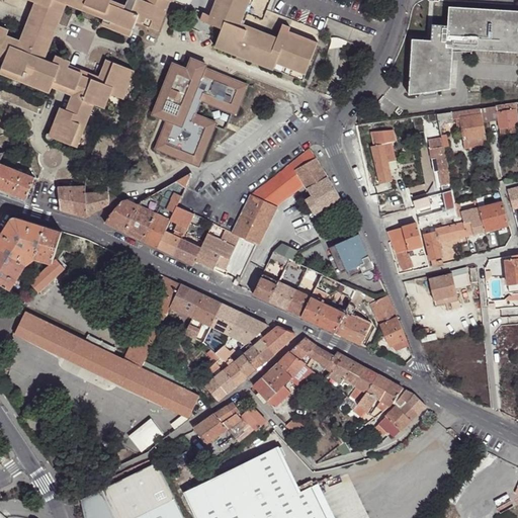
[(64,10),(36,0),(21,42),(47,54),(64,10)]
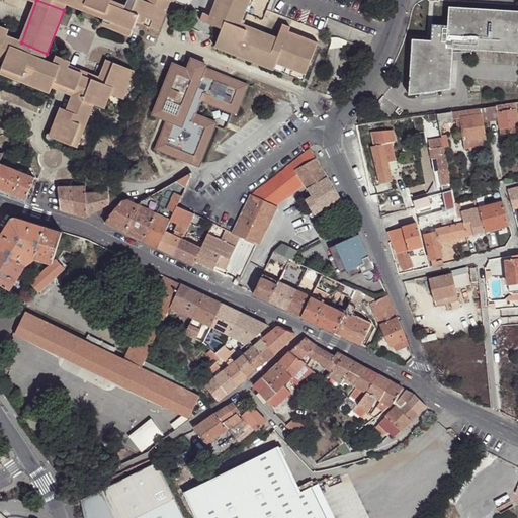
[(34,0),(36,0),(64,10),(66,4),(65,0),(34,0)]
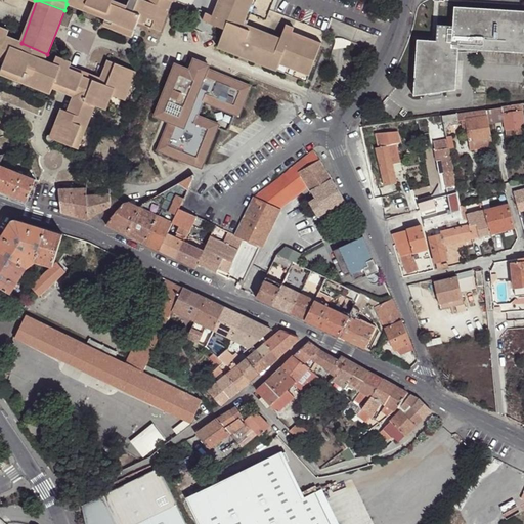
[(168,10),(145,1),(142,0),(129,0),(127,7),(114,1),(113,0),(66,0),(67,4),(104,18),(106,19),(103,26),(132,37),(137,24),(161,33),(168,10)]
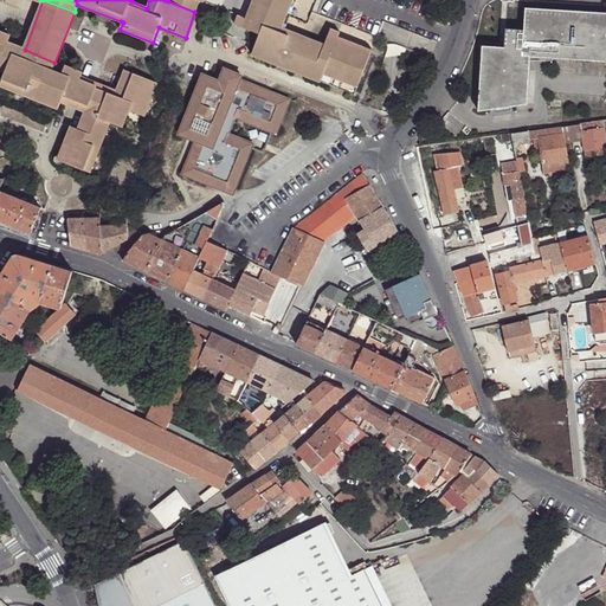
[(168,0),(168,1),(194,12),(199,0),(202,1),(202,0),(168,0)]
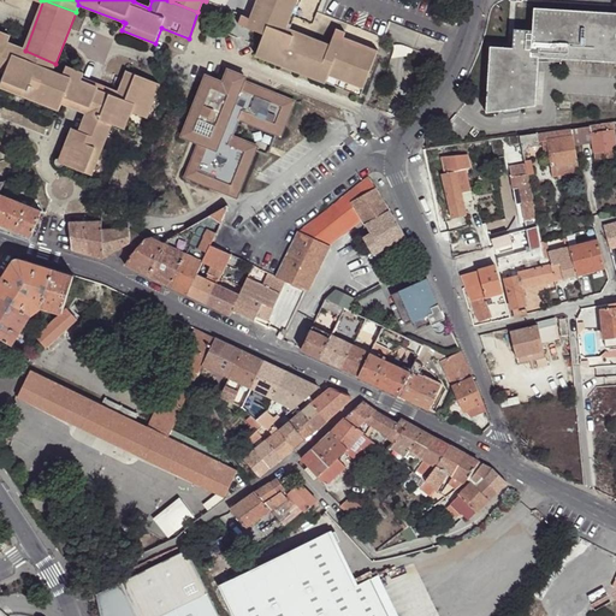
[(261,0),(258,0),(250,21),(242,16),(238,25),(250,29),(261,0)]
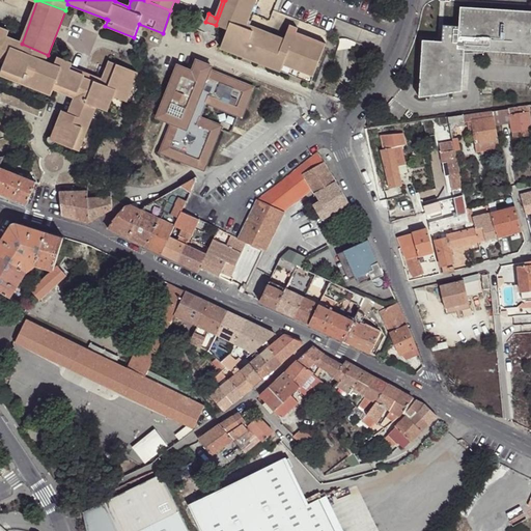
[(258,0),(225,0),(216,25),(226,30),(220,48),(254,60),(264,34),(245,28),(251,14),(254,15),(258,0)]
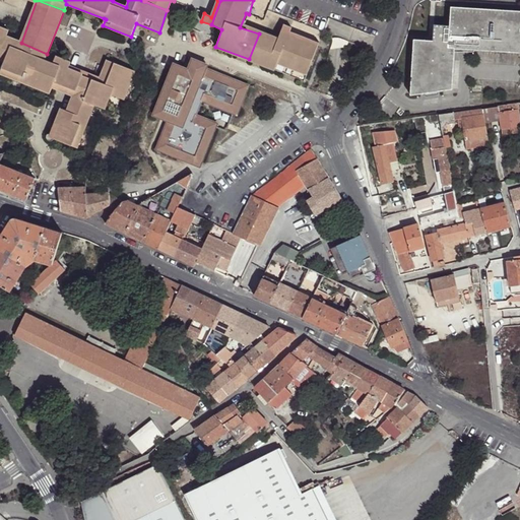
[(519,47),(519,13),(450,10),(449,29),(435,29),(435,43),(413,42),(411,99),(453,85),(455,44),(519,47)]
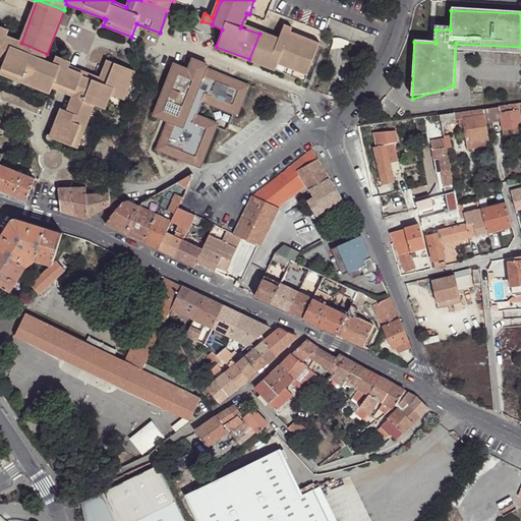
[(279,39),(244,25),(249,14),(246,13),(240,27),(259,34),(284,44),(289,34),(319,46),(320,43),(290,32),(292,27),(284,24),(279,39)]
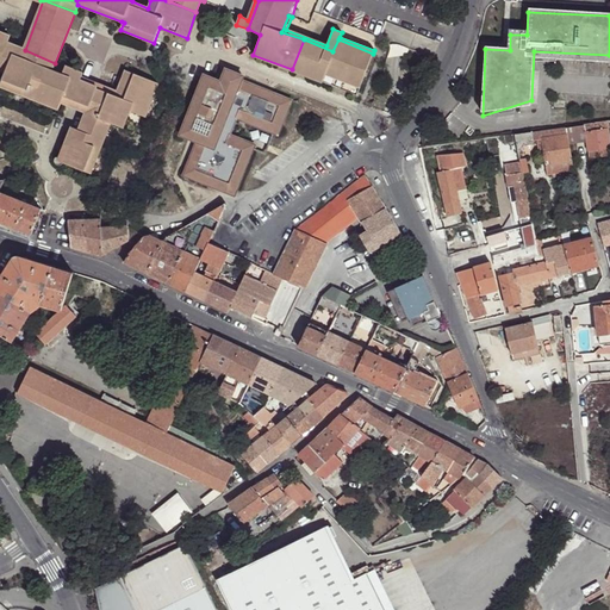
[(304,39),(292,69),(322,81),(325,74),(359,87),(373,54),(338,39),(332,51),(304,39)]
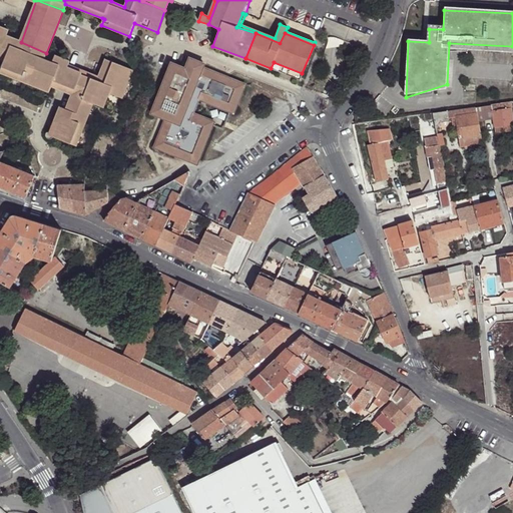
[(21,42),(6,37),(0,53),(0,60),(4,61),(0,72),(42,89),(49,92),(51,87),(52,86),(59,89),(68,69),(69,65),(70,62),(55,57),(52,64),(44,60),(46,53),(21,42)]
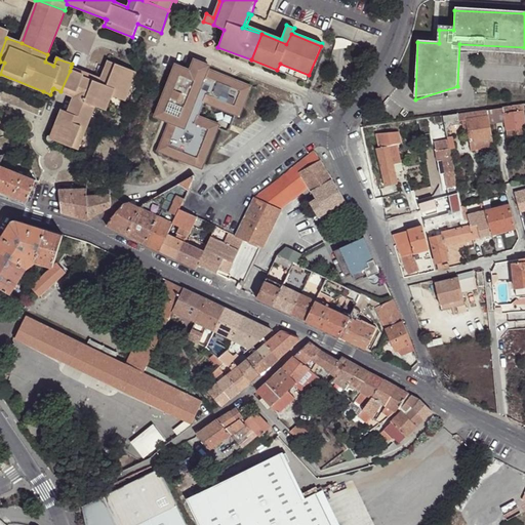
[(340,38),(334,39),(334,40),(334,44),(333,48),(350,47),(352,42),(344,39),(340,38)]
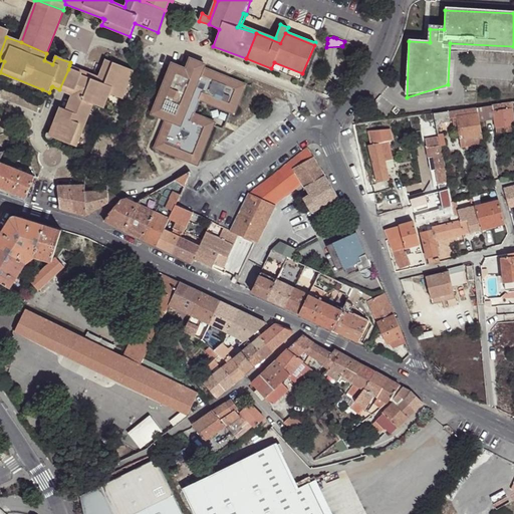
[(190,58),(186,69),(189,70),(191,66),(199,69),(197,73),(200,74),(203,67),(203,68),(205,64),(190,58)]
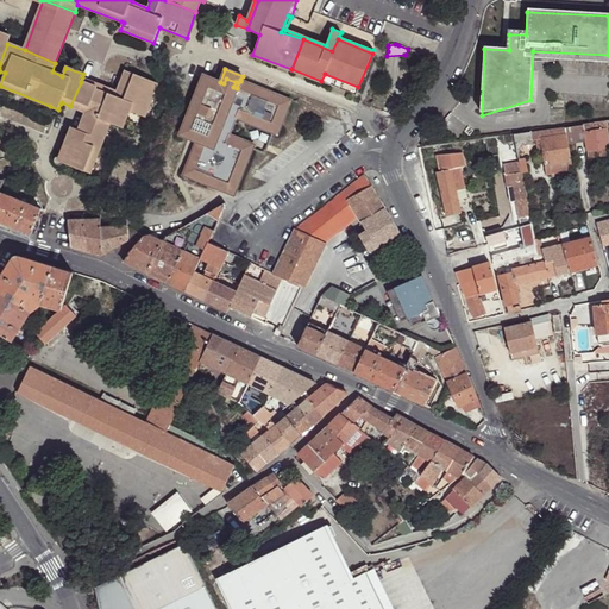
[(96,88),(81,82),(70,106),(86,112),(86,114),(112,125),(124,130),(130,112),(145,118),(158,85),(126,71),(123,80),(126,81),(119,99),(108,94),(107,95),(95,90),(96,88)]
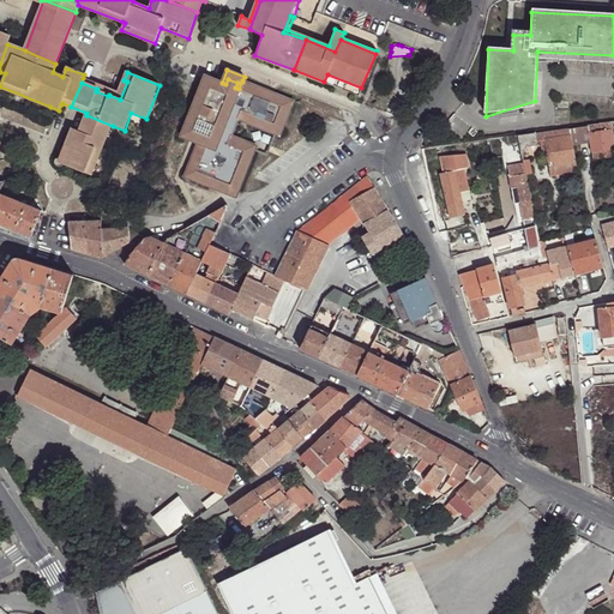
[(226,84),(222,83),(205,76),(181,136),(191,140),(192,137),(199,139),(198,143),(185,176),(236,197),(257,146),(232,136),(238,119),(280,136),(294,101),(242,82),(242,80),(239,89),(235,88),(238,83),(228,79),(226,84)]
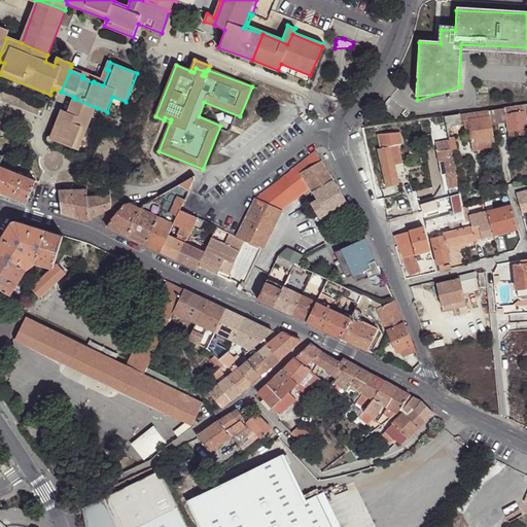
[(71,67),(70,71),(83,76),(82,78),(93,82),(94,81),(103,85),(109,70),(106,69),(102,80),(71,67)]
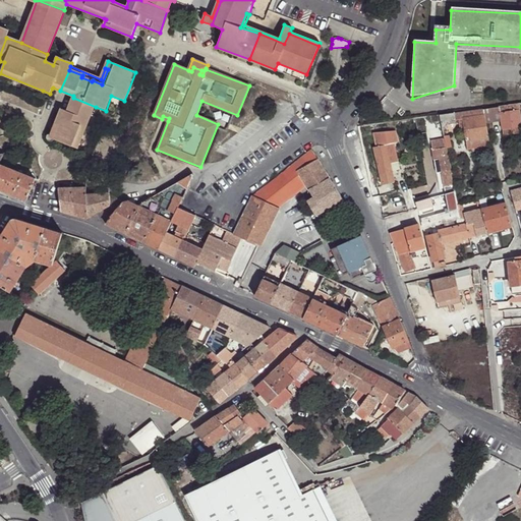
[(96,107),(73,98),(67,112),(61,110),(56,124),(57,124),(57,125),(60,126),(55,140),(78,149),(96,107)]
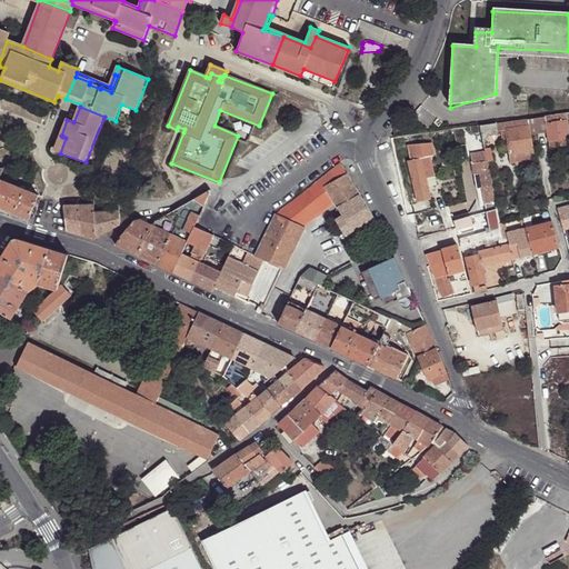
[(529,126),(531,135),(548,132),(547,122),(546,117),(529,120),(529,125),(529,126)]
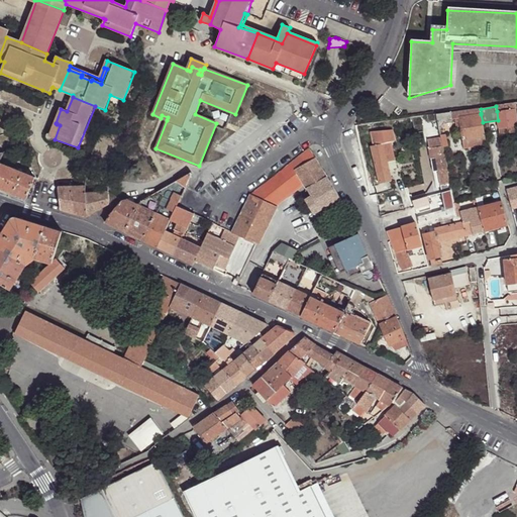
[(477,109),(450,113),(451,119),(458,117),(478,114),(477,109)]
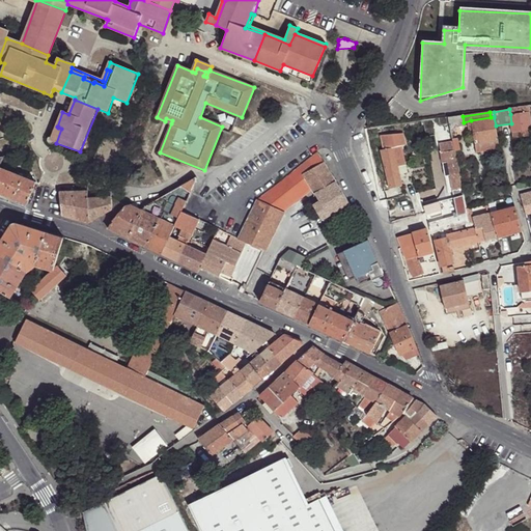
[(529,112),(510,114),(511,123),(512,131),(530,128),(530,119),(530,112),(529,112)]
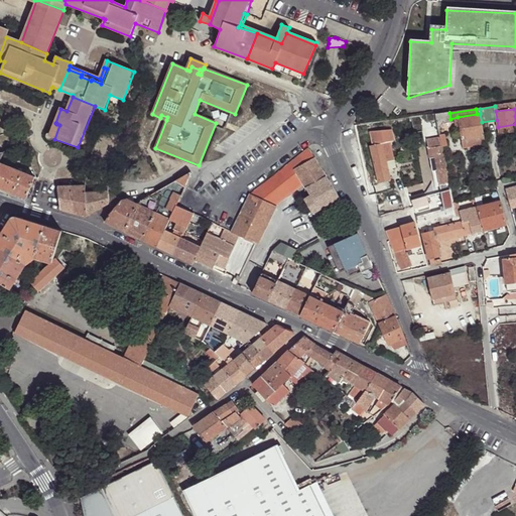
[(437,123),(438,127),(440,126),(440,124),(443,121),(446,120),(450,120),(450,119),(449,113),(435,115),(437,123)]
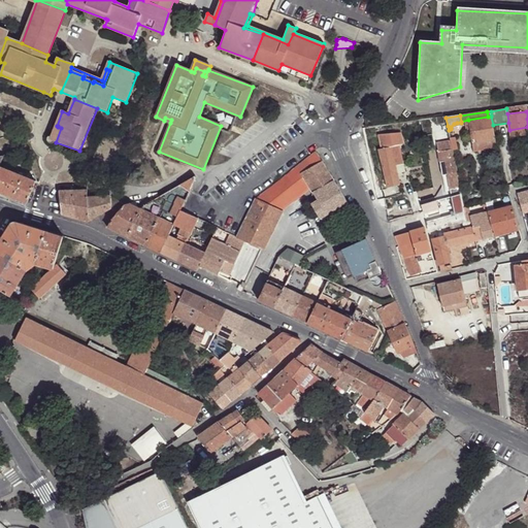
[(472,142),(495,138),(493,125),(491,117),(488,117),(468,120),(472,142)]
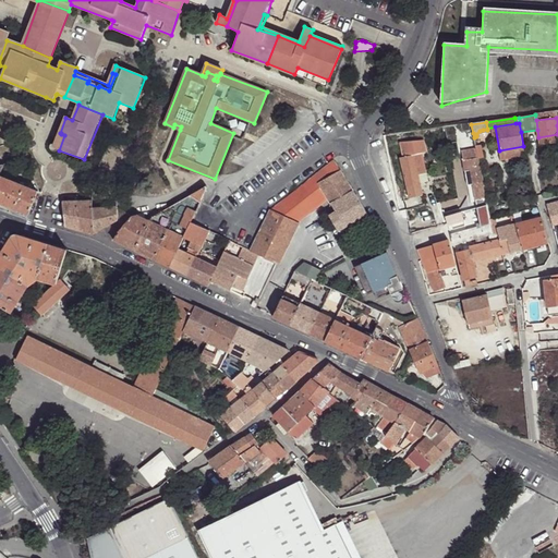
[(473,133),(471,124),(462,125),(464,133),(473,133)]
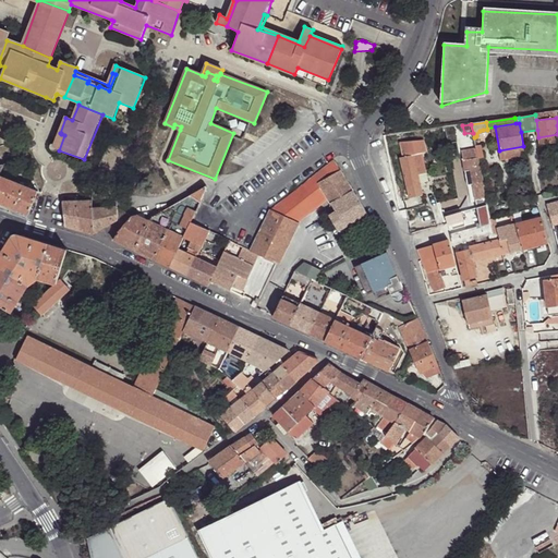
[(557,142),(557,134),(538,137),(540,145),(557,142)]
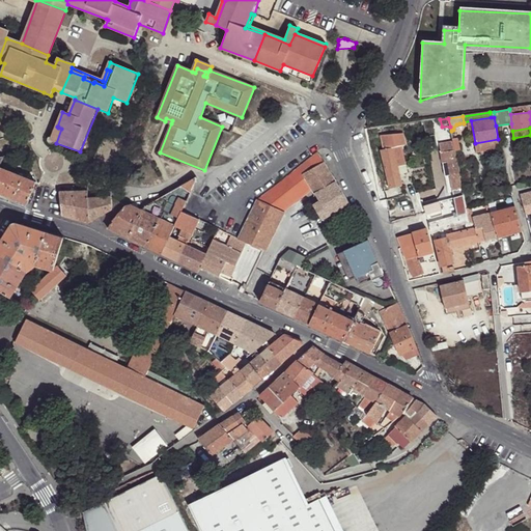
[(397,169),(406,168),(400,145),(406,144),(402,133),(381,135),(384,149),(381,149),(389,188),(401,186),(398,174),(397,169)]
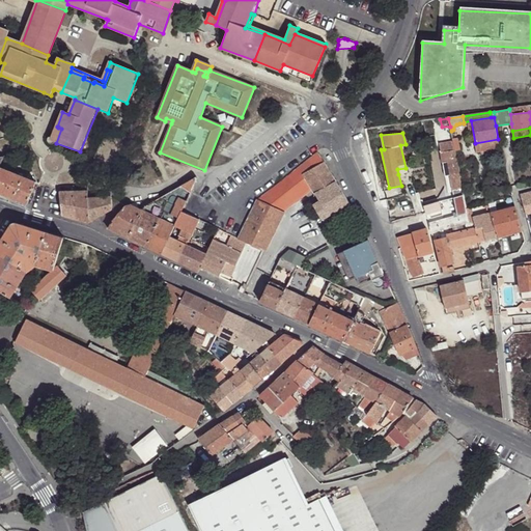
[(454,149),(454,150),(464,148),(462,139),(459,139),(457,138),(456,137),(454,135),(452,136),(453,142),(453,145),(454,149)]
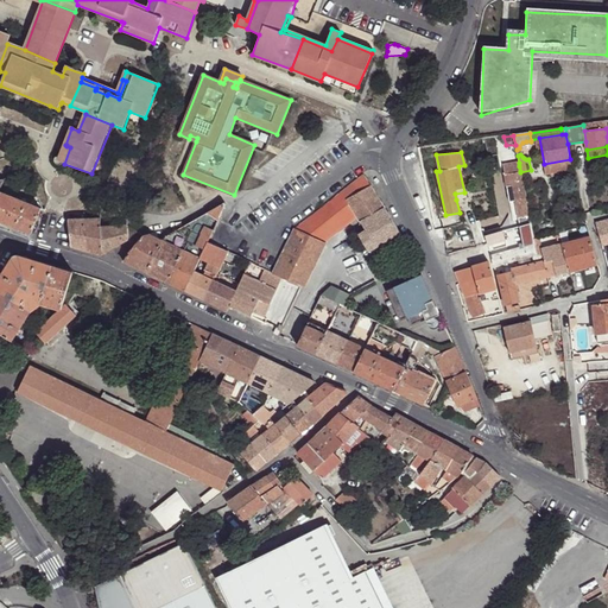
[(546,175),(571,170),(571,168),(570,159),(544,164),(546,175)]
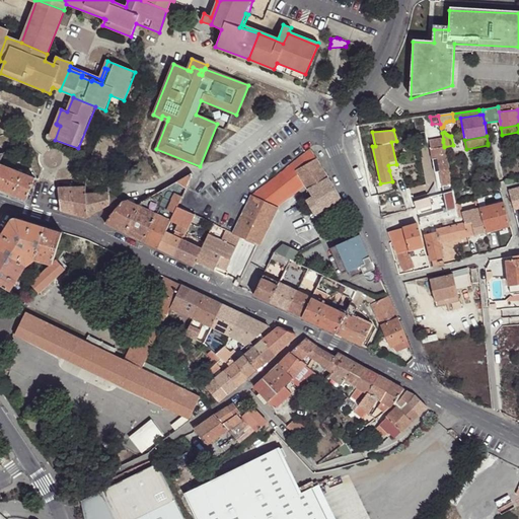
[(437,159),(444,193),(450,192),(453,191),(444,147),(444,146),(443,142),(443,139),(429,142),(430,149),(430,150),(431,159),(437,159)]
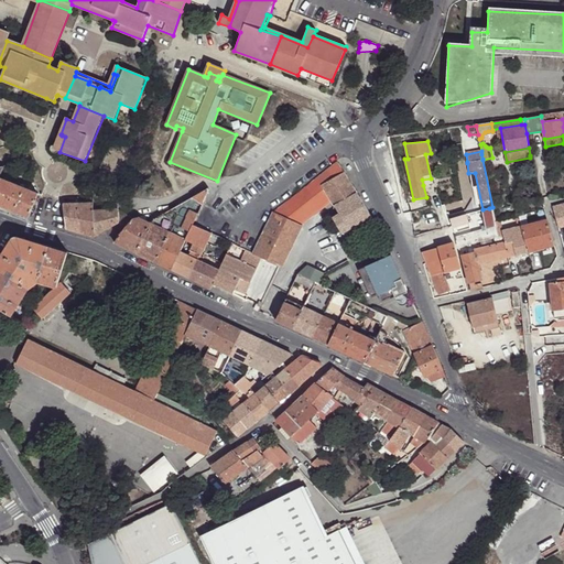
[(28,160),(10,164),(10,166),(32,173),(28,160)]
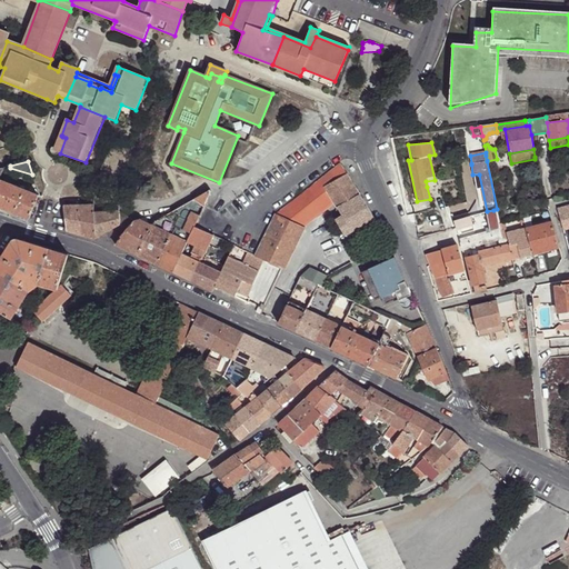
[(347,175),(340,163),(276,215),(302,227),(333,202),(325,187),(347,175)]
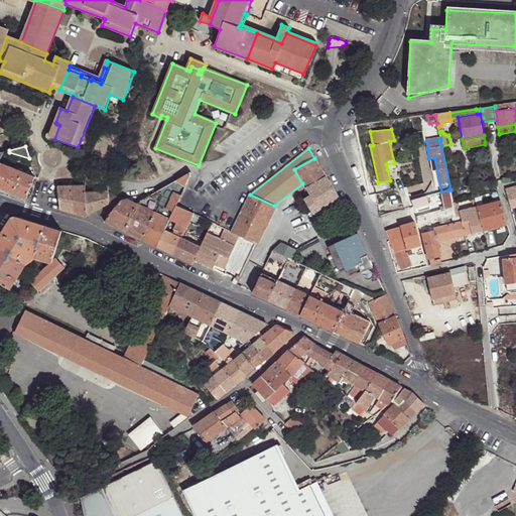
[(327,177),(314,158),(294,169),(302,183),(305,189),(327,177)]
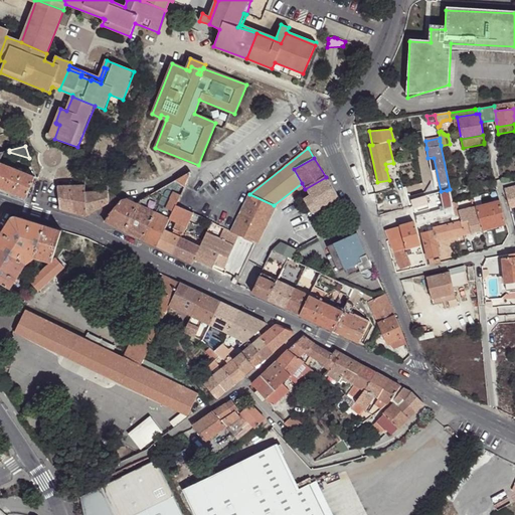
[(18,170),(0,162),(0,187),(9,191),(26,198),(34,176),(21,171),(18,170)]
